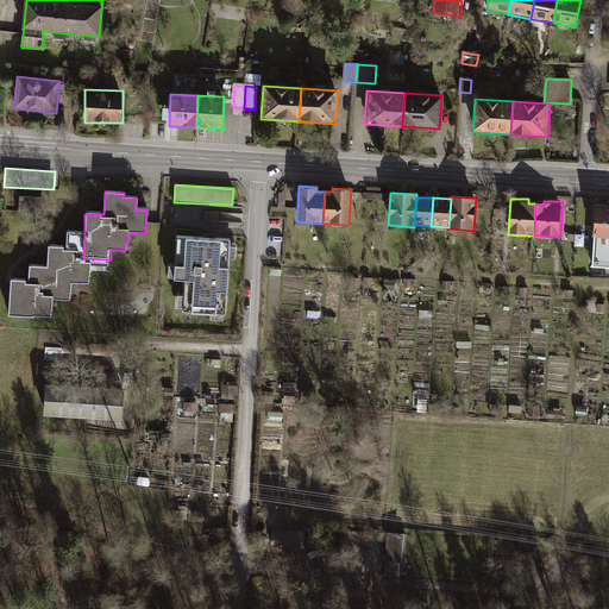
[(608,205),(596,205),(595,233),(608,233),(608,205)]
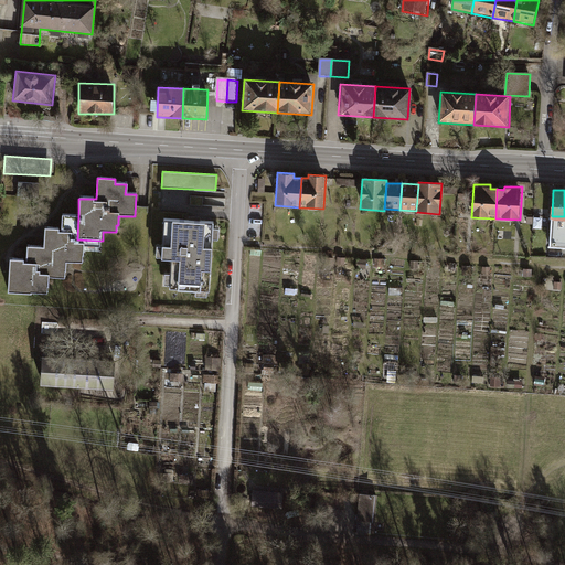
[(27,248),(27,265),(36,265),(36,273),(39,273),(39,276),(49,276),(49,278),(64,279),(64,272),(66,272),(66,263),(82,264),(82,257),(84,257),(84,247),(100,248),(100,241),(77,240),(78,216),(62,216),(61,230),(44,228),(44,249),(27,248)]
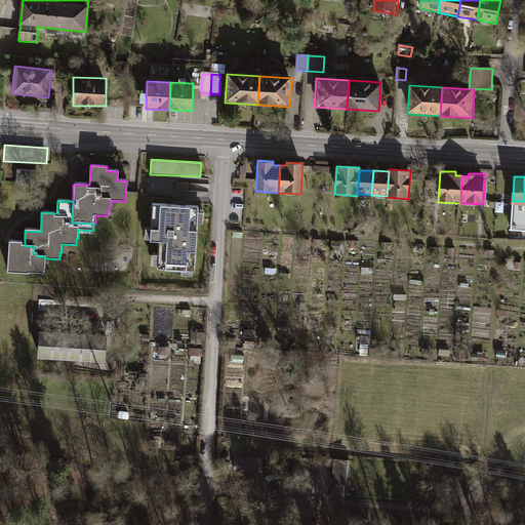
[(524,201),(513,201),(511,229),(524,230),(524,201)]
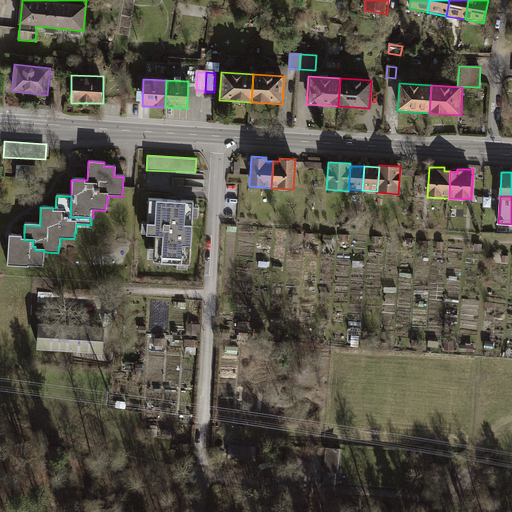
[(194,200),(148,197),(146,232),(155,233),(154,260),(190,262),(194,200)]
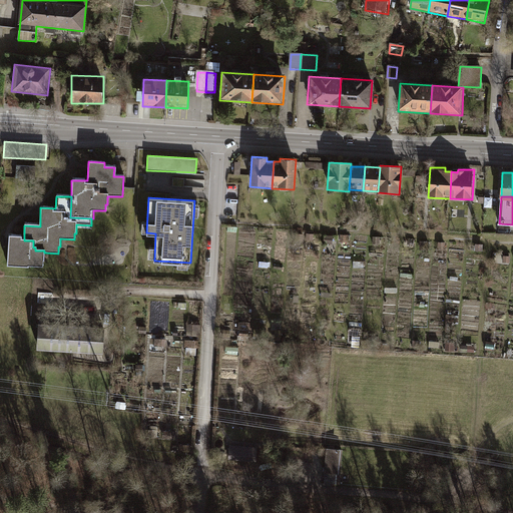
[(238,228),(227,228),(226,241),(237,242),(238,228)]
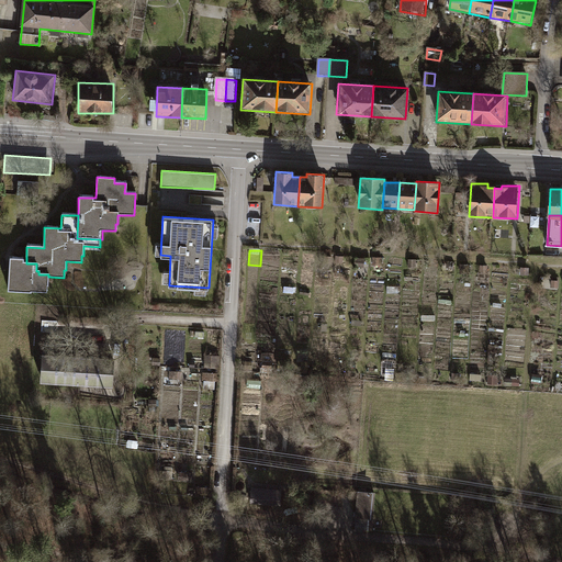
[(352,254),(337,253),(336,268),(351,269),(352,254)]
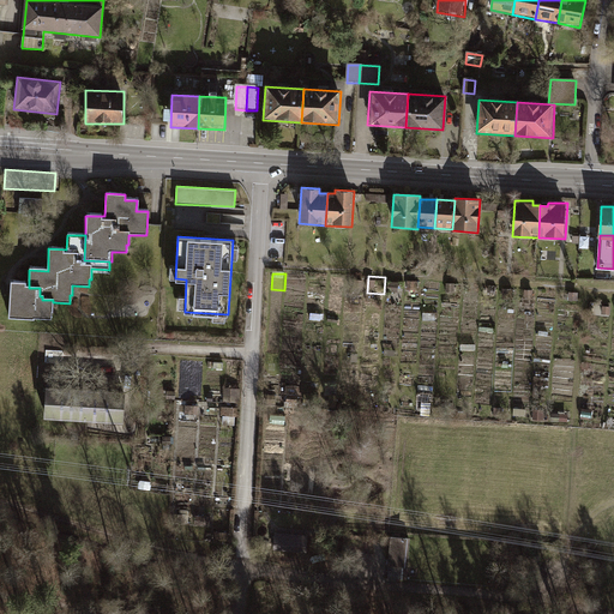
[(53,313),(53,302),(53,300),(42,300),(42,296),(40,296),(40,288),(29,288),(25,288),(25,284),(10,283),(10,320),(35,320),(35,319),(52,320),(52,313),(53,313)]
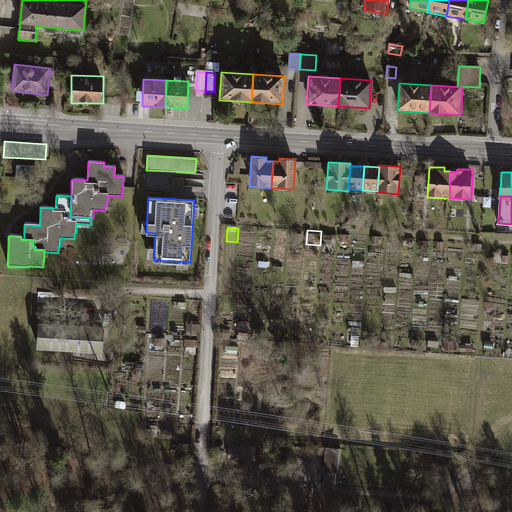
[(368,237),(357,237),(356,245),(367,245),(368,237)]
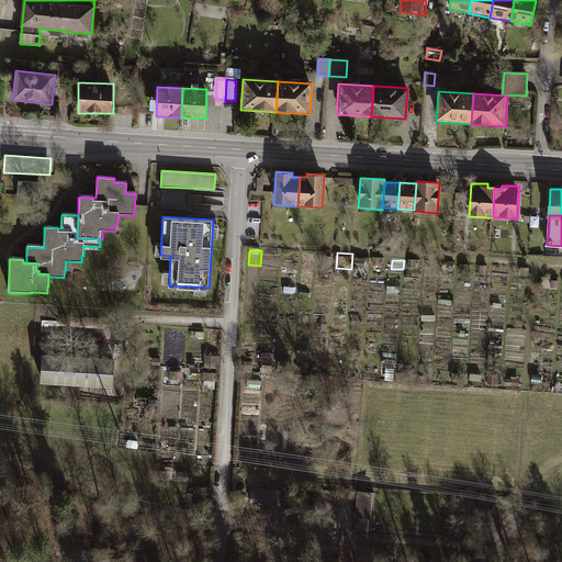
[(478,279),(491,279),(492,265),(478,265),(478,279)]
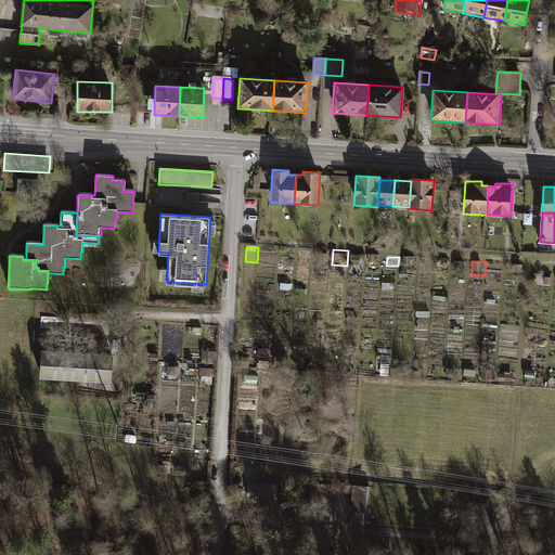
[(90,352),(41,350),(40,378),(118,383),(119,355),(100,353),(101,345),(90,345),(90,352)]
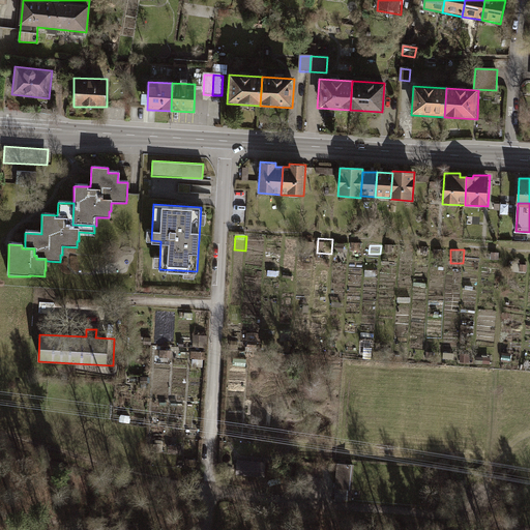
[(241,334),(234,333),(233,348),(240,348),(241,334)]
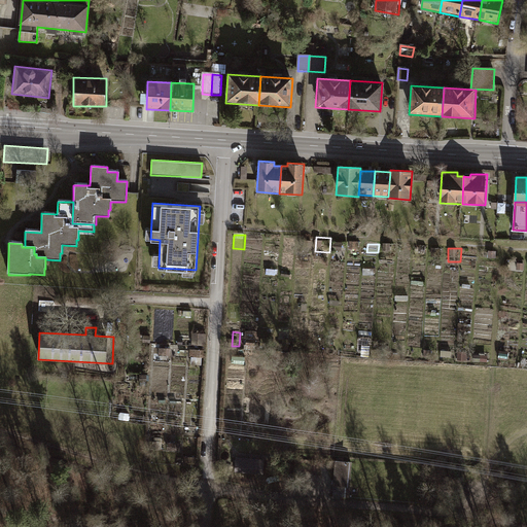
[(164,343),(164,336),(153,335),(152,342),(164,343)]
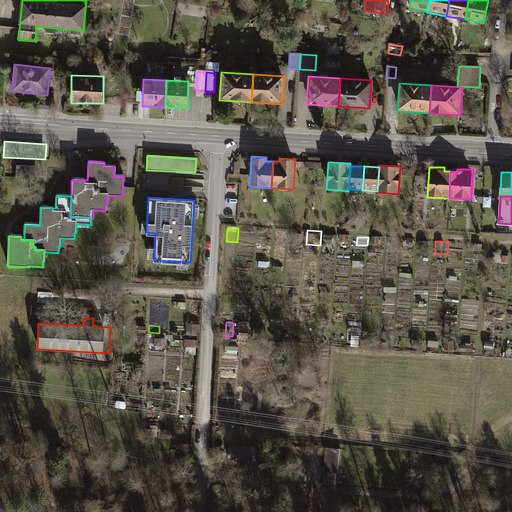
[(250,328),(240,327),(240,337),(250,338),(250,328)]
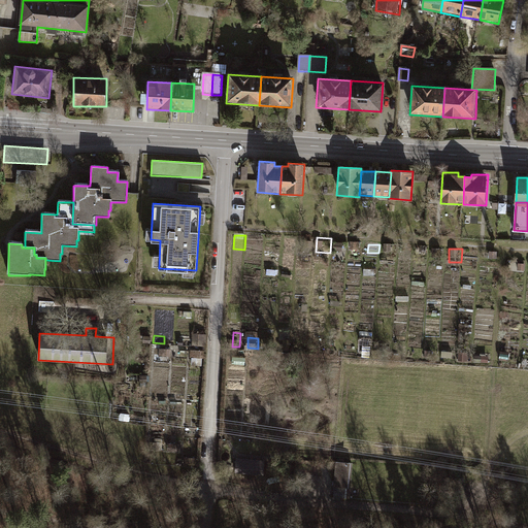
[(514,352),(501,352),(501,360),(513,360),(514,352)]
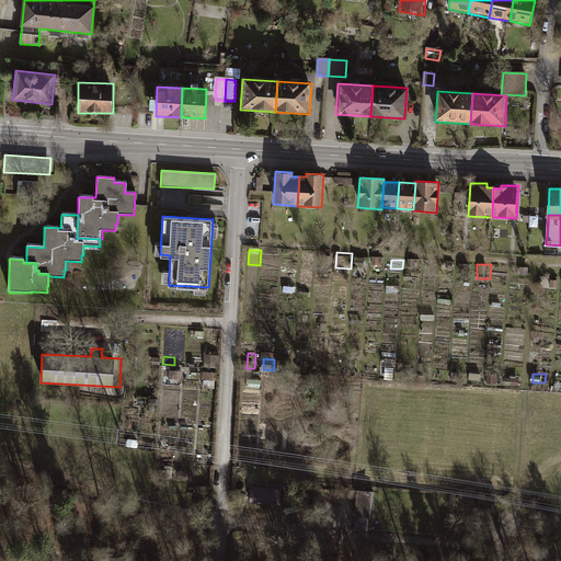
[(485,376),(470,375),(469,384),(484,385),(485,376)]
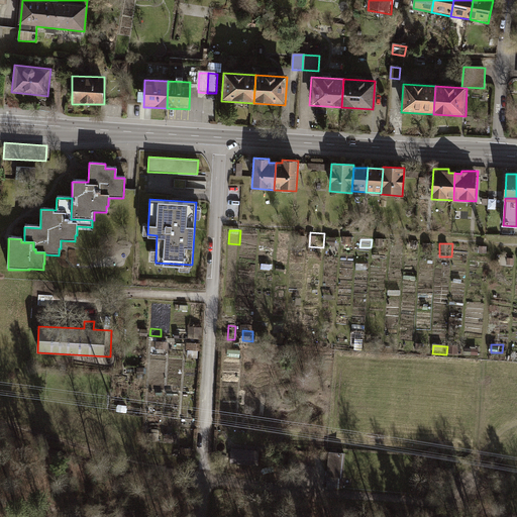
[(199,347),(189,346),(188,358),(198,358),(199,347)]
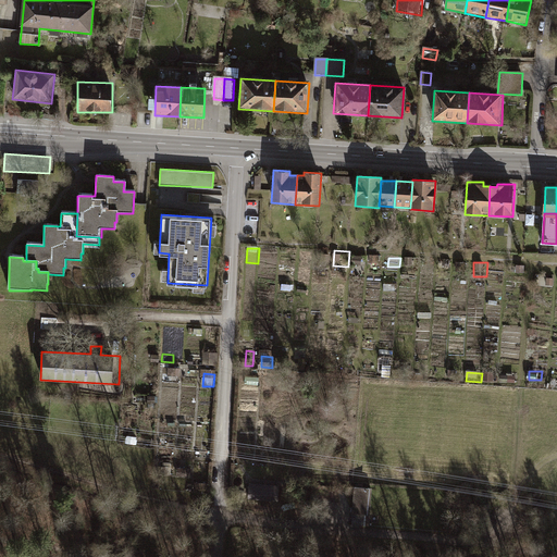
[(157,395),(140,394),(139,403),(157,405),(157,395)]
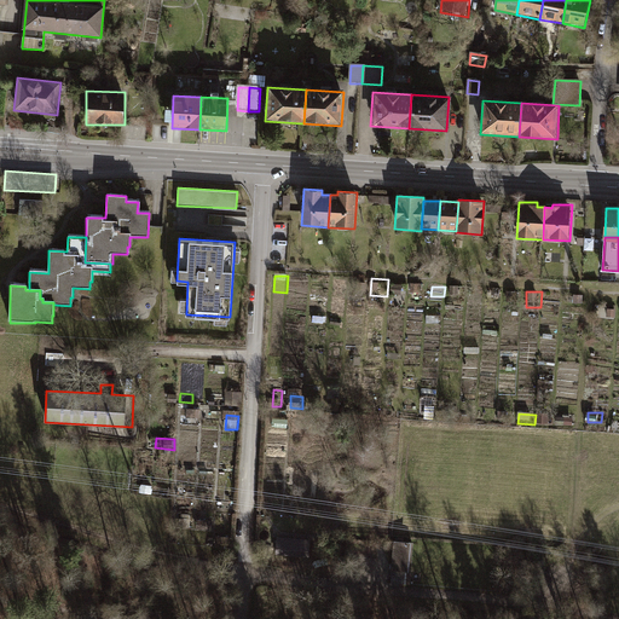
[(173,481),(157,481),(157,491),(172,491),(173,481)]
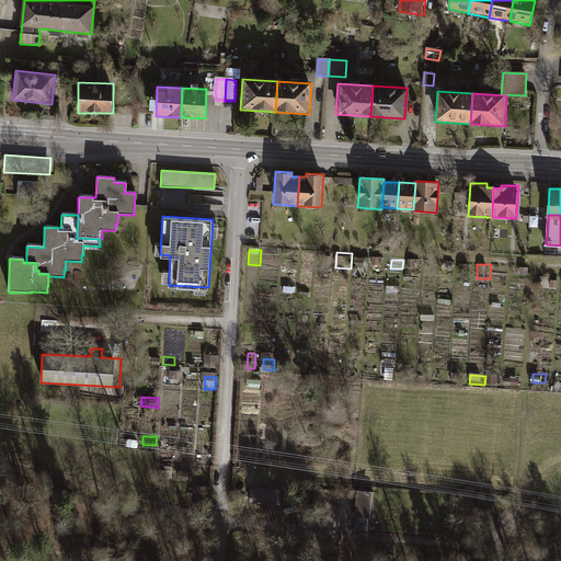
[(196,470),(181,469),(181,479),(196,480),(196,470)]
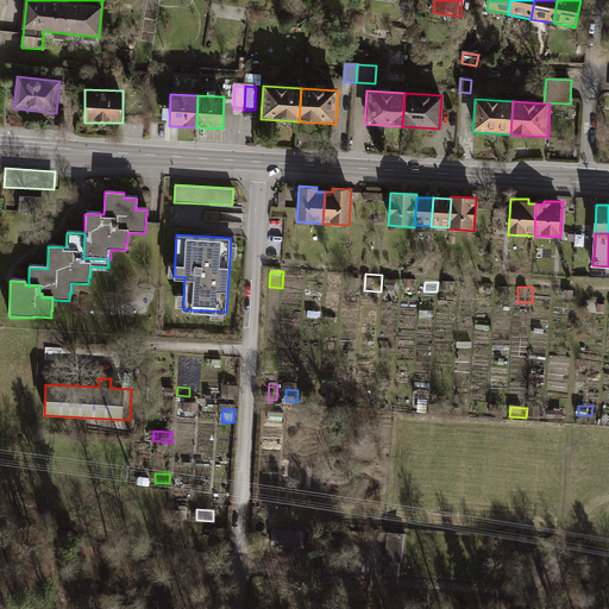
[(388,532),(387,573),(405,575),(406,533),(388,532)]
